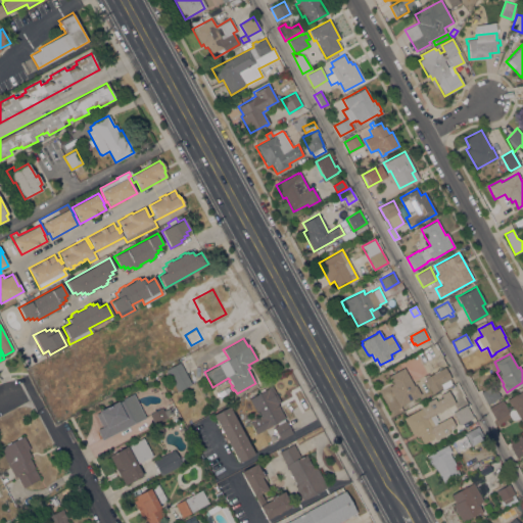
[(191,384),(177,392),(165,370),(180,363),(191,384)]
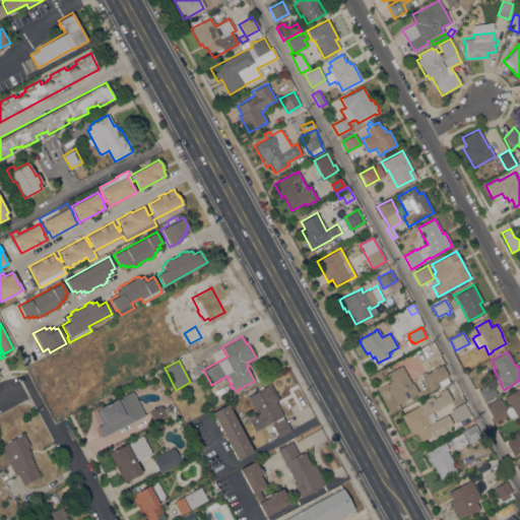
[(448,376),(438,382),(439,385),(430,391),(421,377),(442,365),(448,376)]
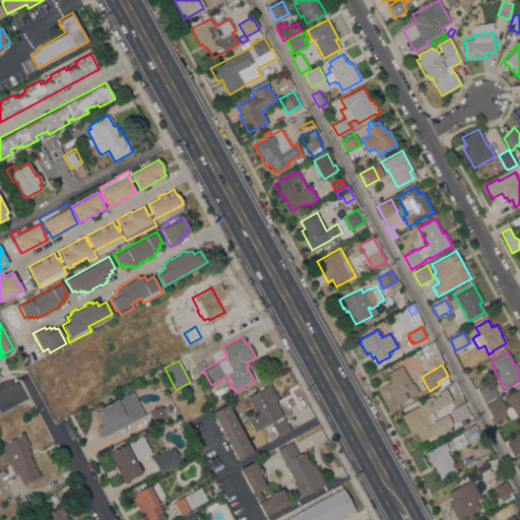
[(411,384),(412,383),(417,393),(397,404),(386,385),(389,383),(384,375),(401,366),(411,384)]
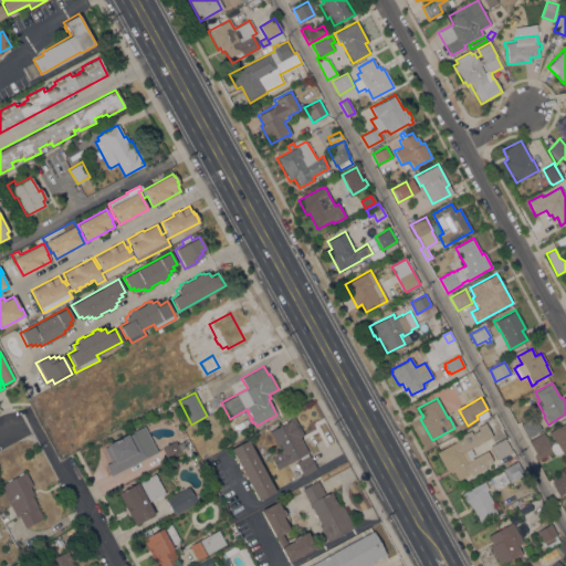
[(303,436),(300,437),(307,452),(306,453),(307,456),(308,454),(316,469),(303,477),(295,462),(301,459),(300,457),(276,470),(270,458),(280,452),(269,432),(289,421),(289,420),(294,417),(303,436)]
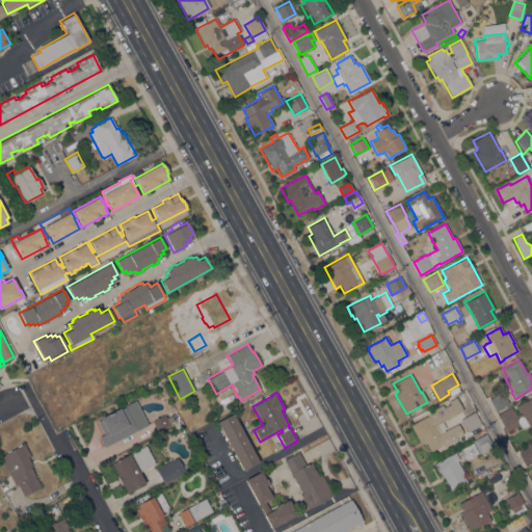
[(488,399),(502,392),(509,404),(495,411),(488,399)]
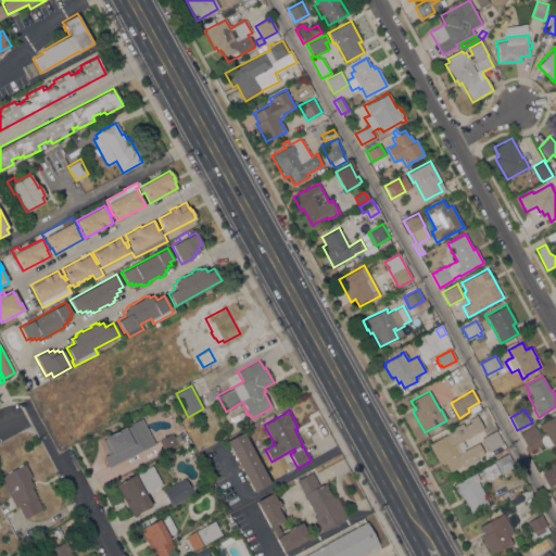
[(555,451),(547,437),(545,438),(538,425),(547,419),(548,420),(555,415),(555,451)]
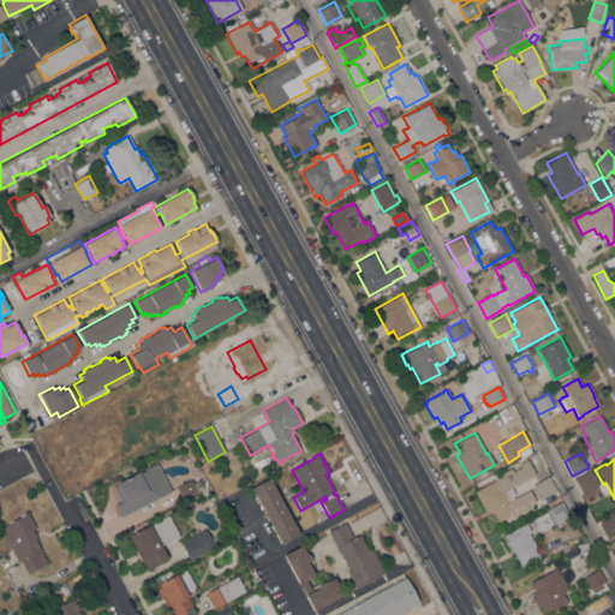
[(511,488),(515,495),(512,496),(513,499),(529,490),(535,502),(526,506),(527,508),(512,518),(511,515),(497,523),(493,513),(489,514),(487,509),(484,511),(473,491),(491,482),(490,481),(502,475),(501,472),(511,467),(513,471),(519,467),(518,465),(526,460),(535,475),(511,488)]
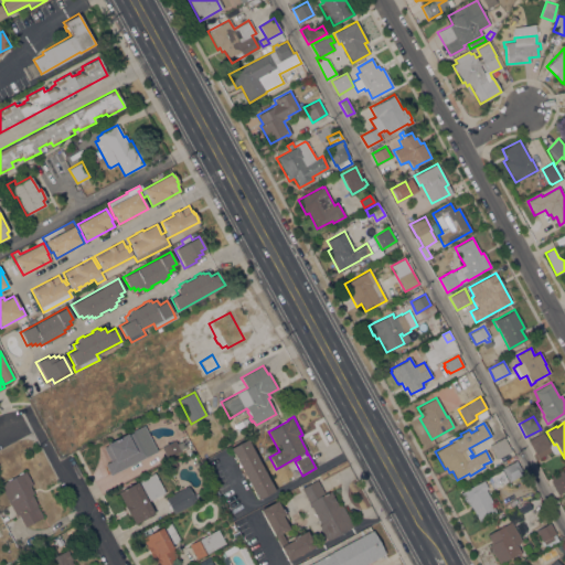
[(104,447),(135,430),(148,456),(146,457),(147,459),(139,464),(138,461),(110,475),(105,465),(110,461),(104,447)]
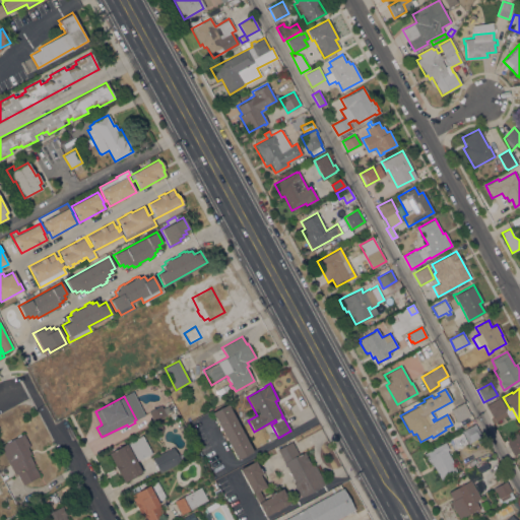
[(485,405),(499,398),(506,410),(505,411),(508,415),(493,424),(490,419),(492,416),(485,405)]
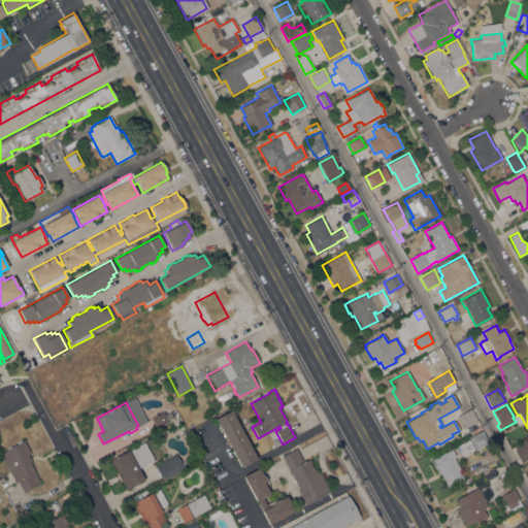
[(477,422),(463,429),(456,417),(470,408),(477,422)]
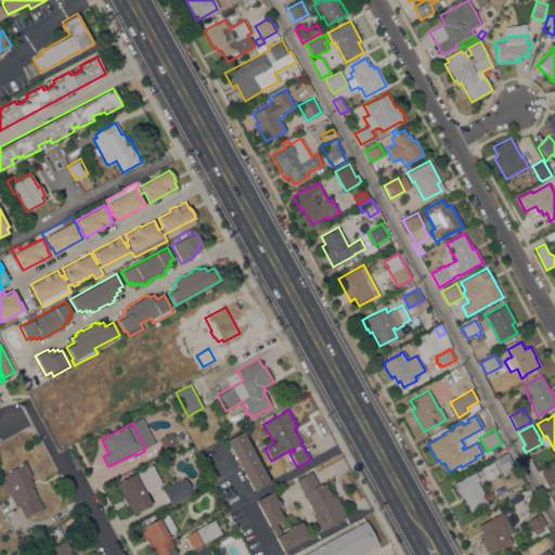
[(269,482),(253,491),(226,440),(242,431),(269,482)]
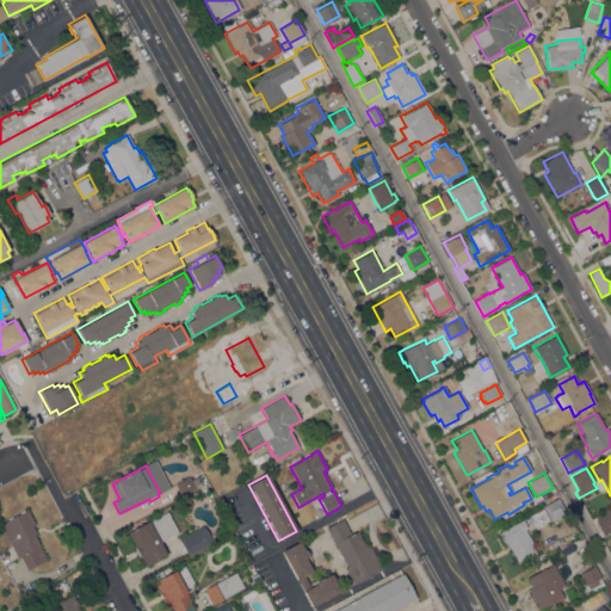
[(195,488),(180,495),(174,483),(189,476),(195,488)]
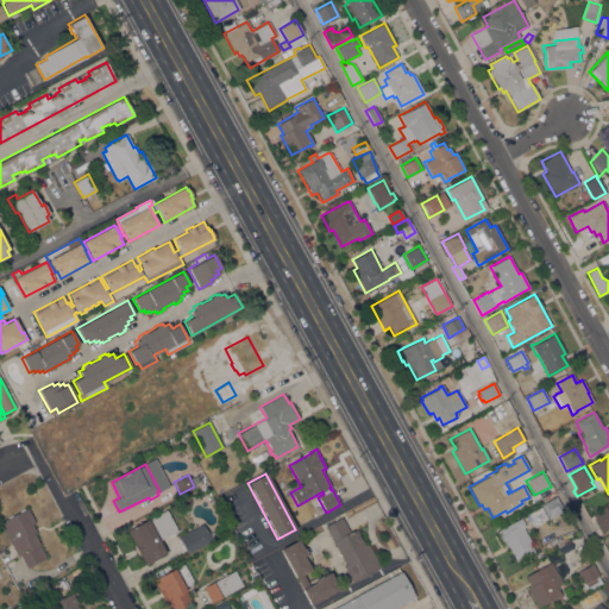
[(540,506),(556,496),(564,510),(548,519),(540,506)]
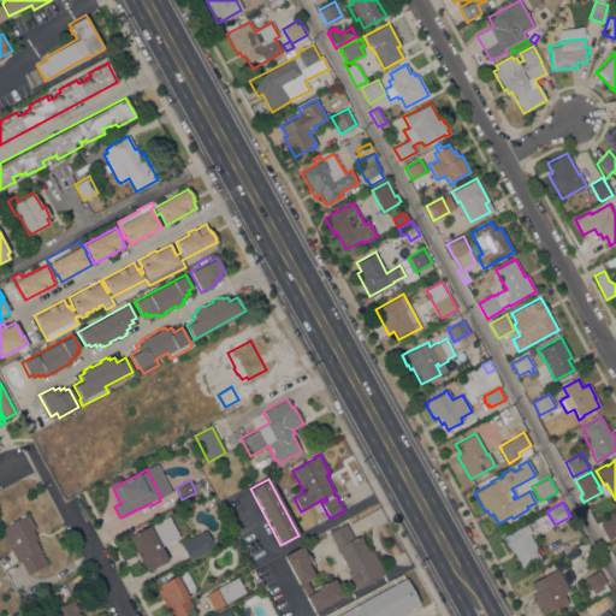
[(599,521),(612,514),(614,514),(615,516),(615,515),(615,538),(614,539),(612,537),(608,539),(599,525),(600,523),(600,522),(599,521)]
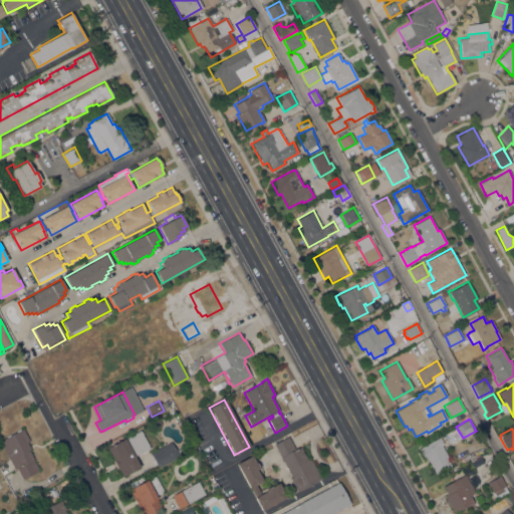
[(0,442),(0,440),(20,430),(30,449),(28,450),(34,460),(33,460),(39,471),(22,480),(16,469),(14,470),(0,442)]
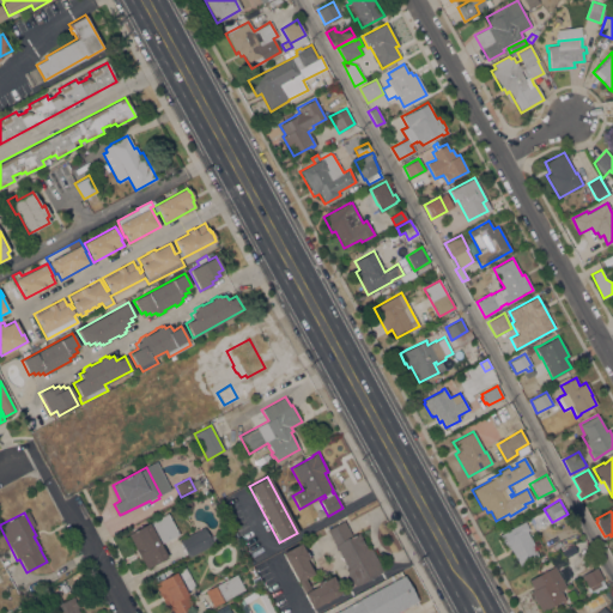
[(167,514),(177,534),(159,544),(167,557),(146,569),(141,559),(141,560),(135,548),(128,534),(167,514)]
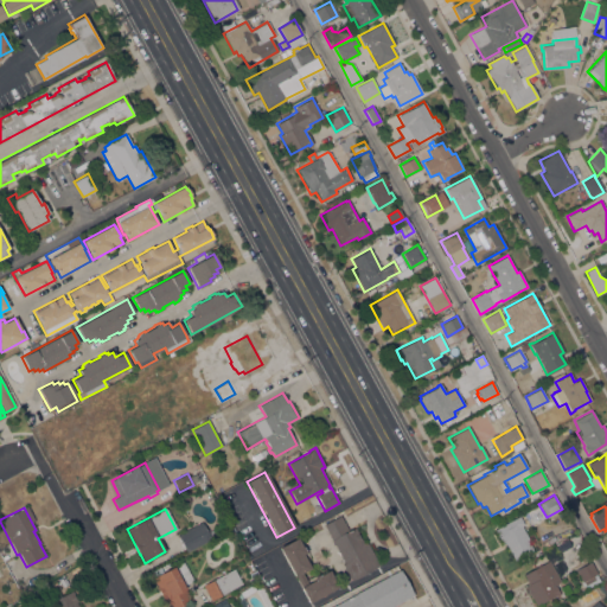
[(324,524),(340,516),(349,531),(355,528),(363,542),(366,541),(379,566),(351,580),(343,564),(344,563),(324,524)]
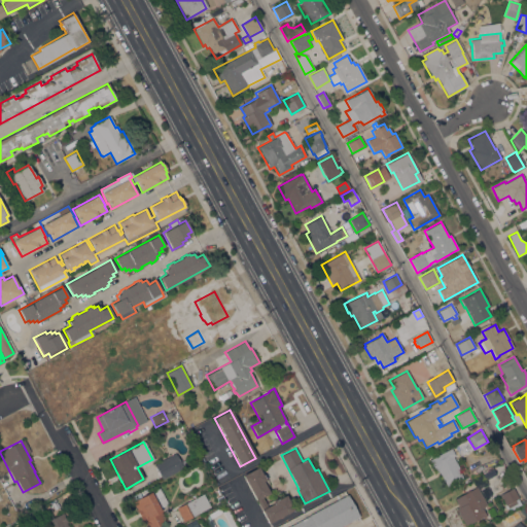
[(451,448),(455,455),(452,457),(458,467),(457,468),(462,478),(447,487),(438,471),(435,473),(428,460),(451,448)]
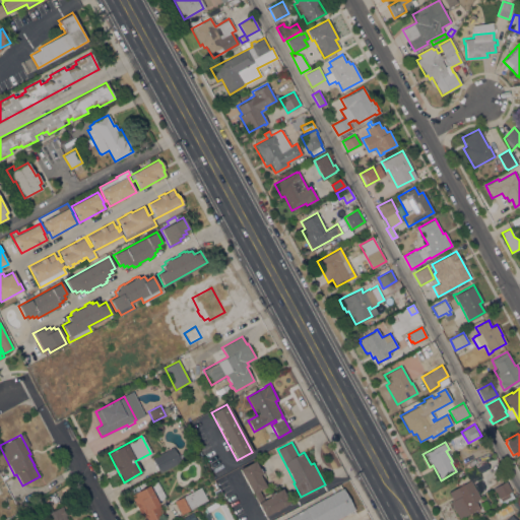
[(181,462),(159,473),(151,458),(165,451),(166,454),(175,449),(181,462)]
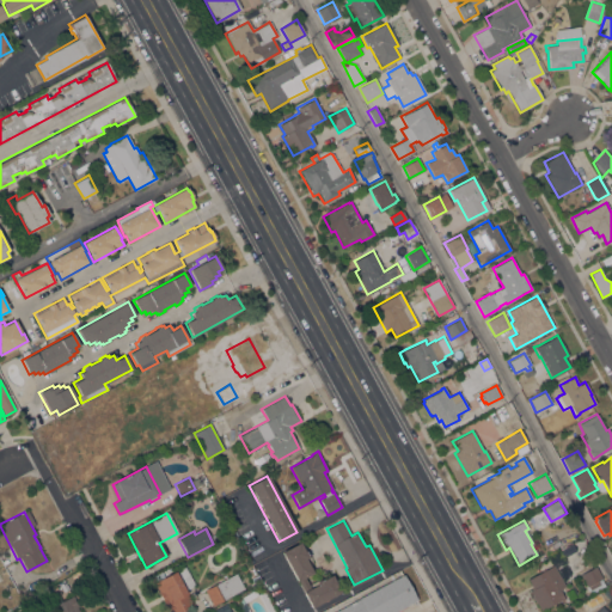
[(312,607),(281,552),(299,542),(305,552),(306,551),(308,557),(305,560),(312,573),(305,577),(311,588),(318,583),(317,581),(322,579),(322,580),(331,575),(341,592),(312,607)]
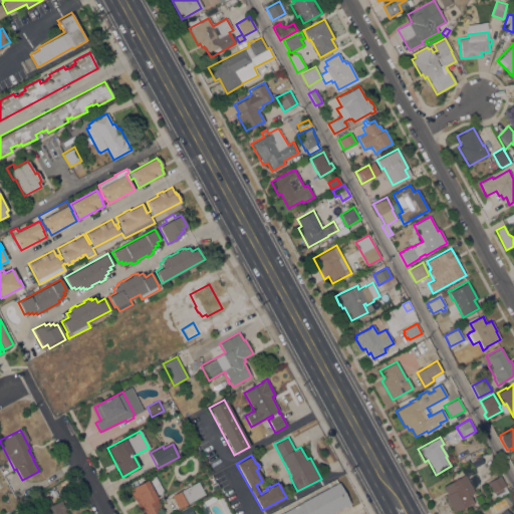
[(474,492),(469,495),(474,503),(470,505),(469,504),(454,513),(445,496),(448,495),(443,486),(465,474),(474,492)]
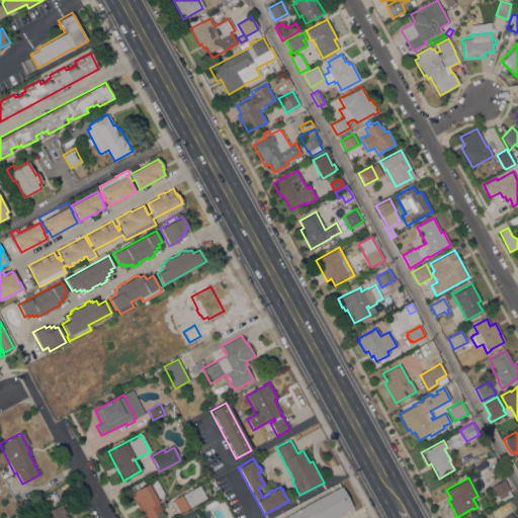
[(143,517),(131,493),(157,480),(165,495),(157,499),(164,513),(154,517),(143,517)]
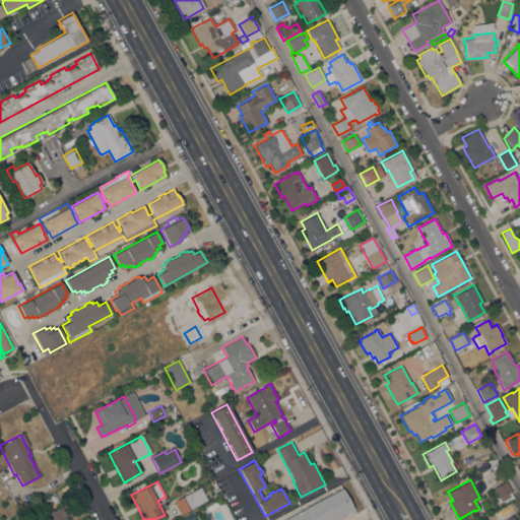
[(493,489),(506,481),(512,492),(508,494),(510,497),(501,501),(500,502),(498,499),(493,489)]
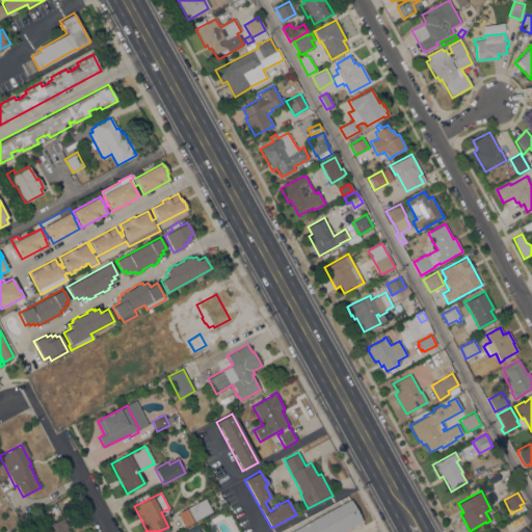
[(290,531),(313,520),(312,520),(350,499),(363,522),(344,531),(290,531)]
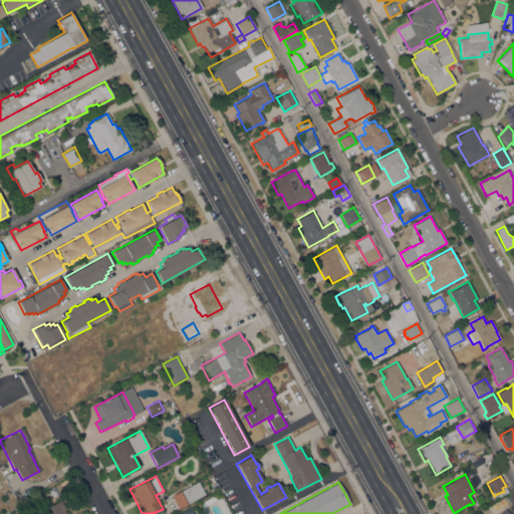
[(193,501),(178,509),(172,495),(187,488),(193,501)]
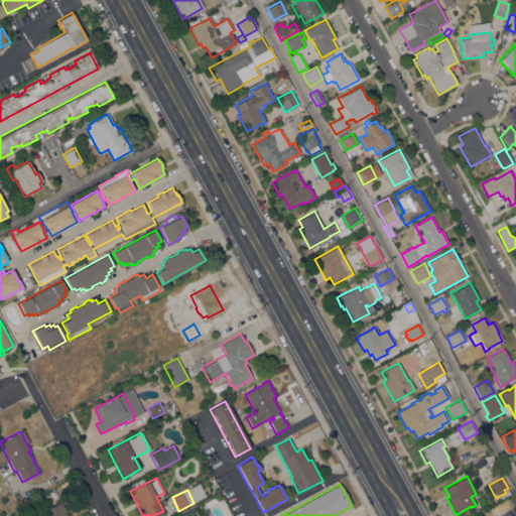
[(50,499),(45,503),(42,498),(47,495),(50,499)]
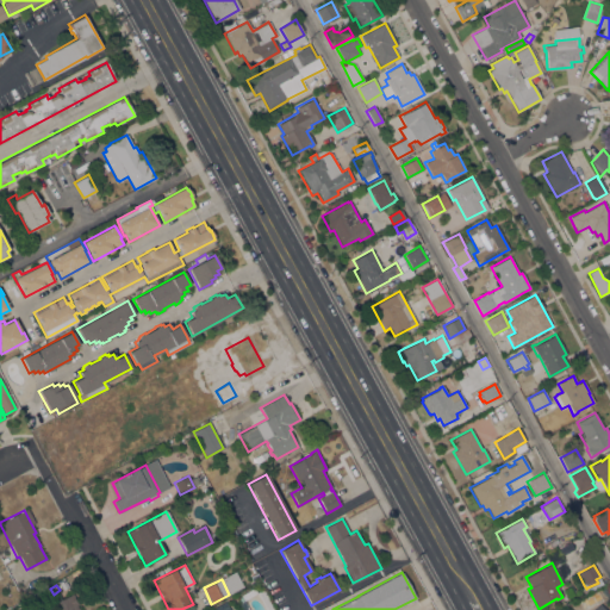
[(265,609),(256,592),(263,589),(273,609),(265,609)]
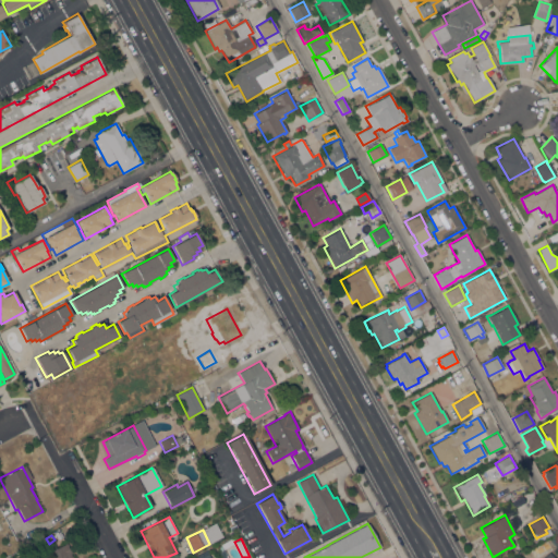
[(72,557),(48,557),(46,554),(67,543),(72,553),(70,554),(72,557)]
